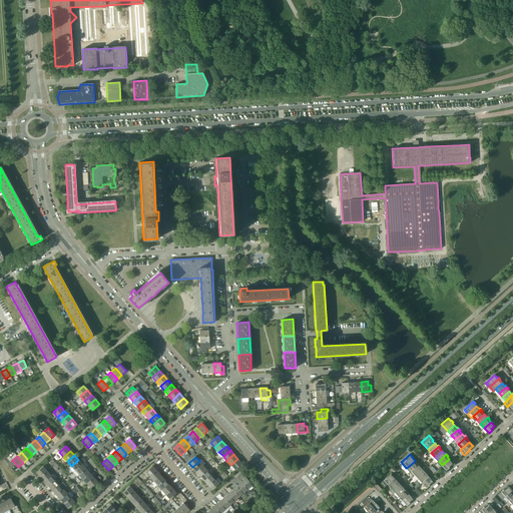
[(237,459),(230,465),(234,470),(241,463),(237,459)]
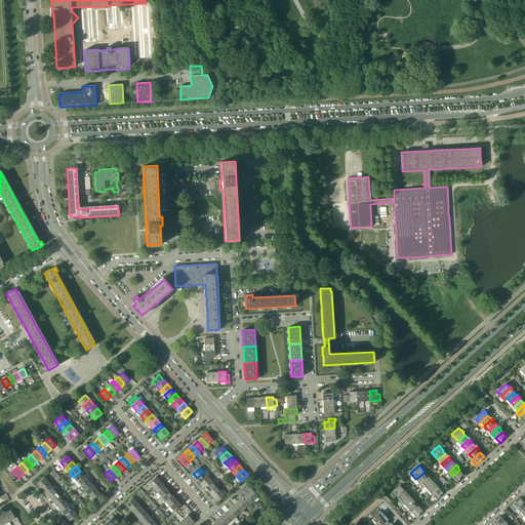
[(459,470),(452,476),(457,481),(460,479),(459,478),(463,474),(459,470)]
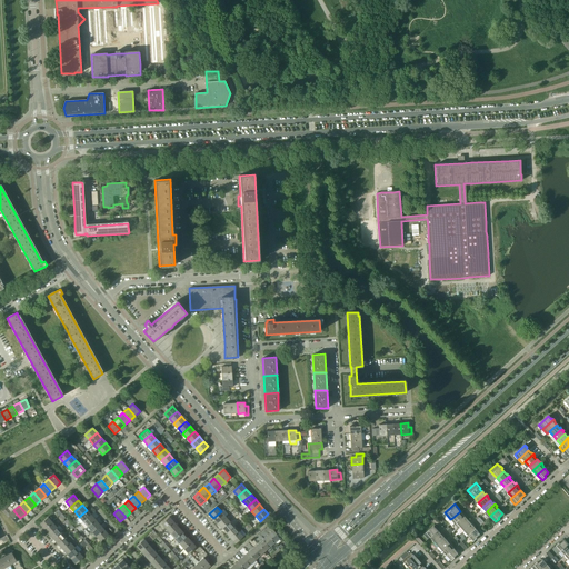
[(20,518),(13,510),(8,515),(16,522),(20,518)]
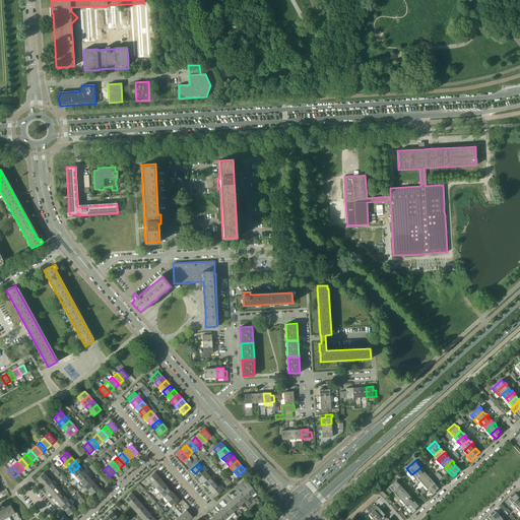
[(83,470),(79,466),(72,472),(76,476),(83,470)]
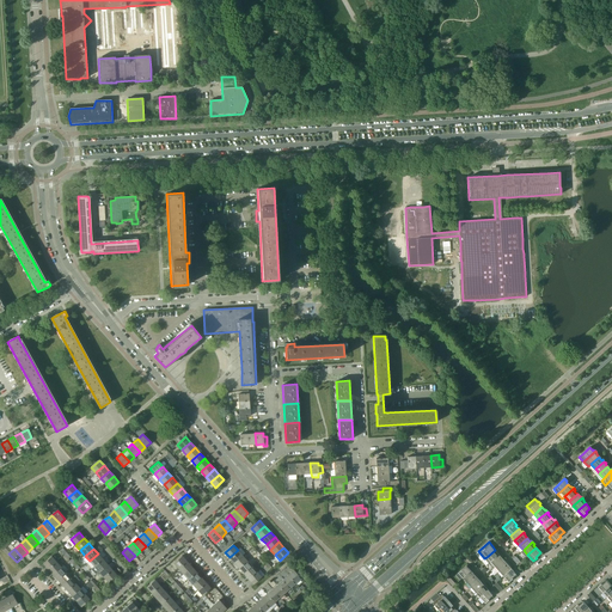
[(238,550),(230,557),(234,563),(243,556),(238,550)]
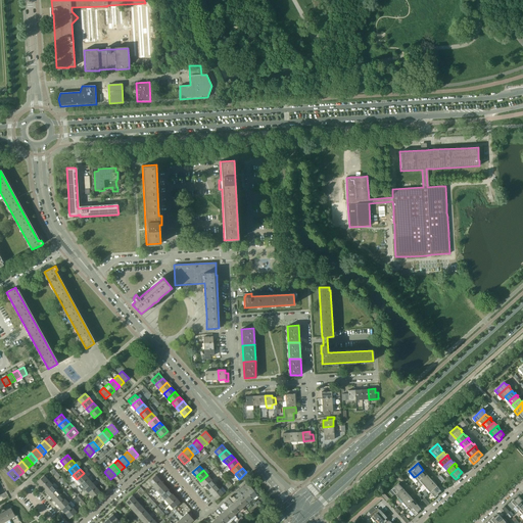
[(423,470),(416,476),(420,480),(427,473),(426,471),(425,472),(423,470)]
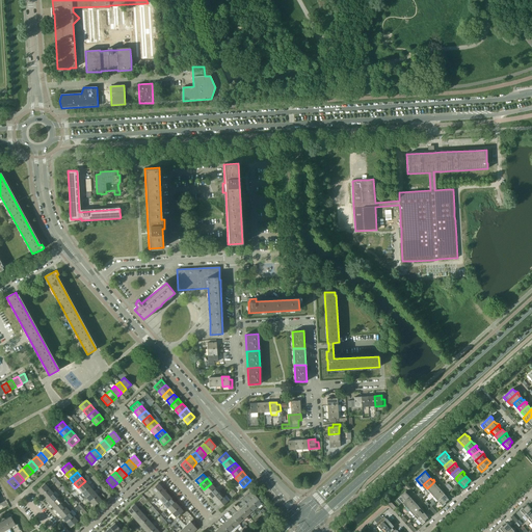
[(89,485),(85,481),(78,487),(82,493),(89,485)]
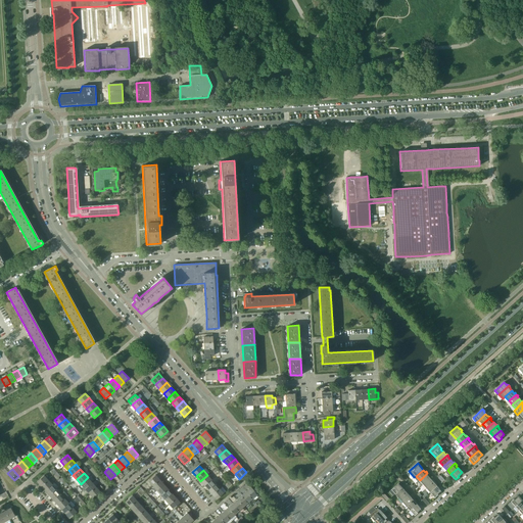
[(427,473),(420,480),(423,484),(430,478),(428,475),(429,475),(427,473)]
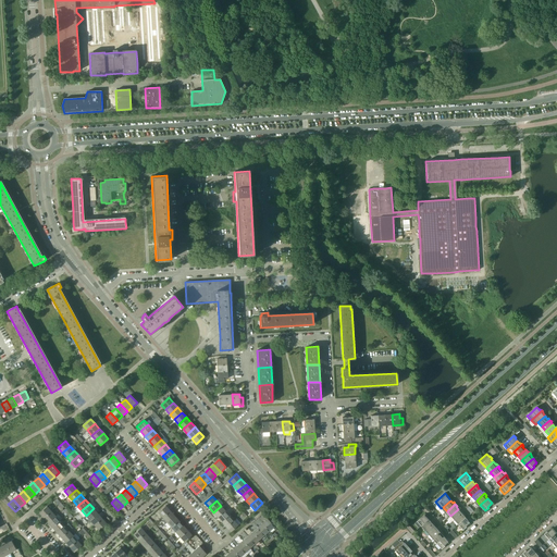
[(47,506),(39,512),(44,518),(51,511),(47,506)]
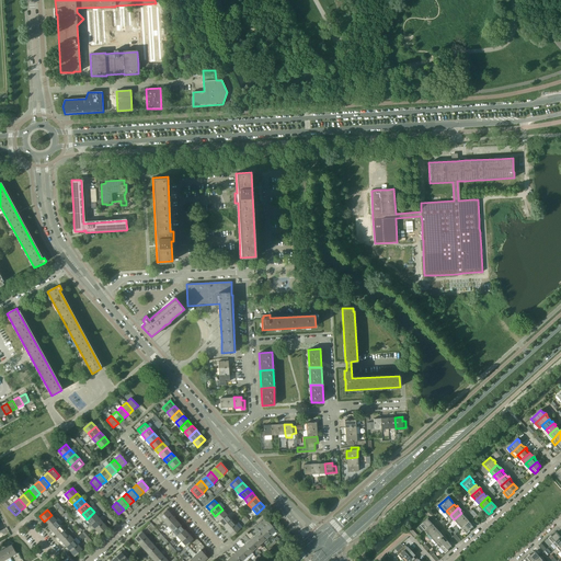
[(171,514),(167,510),(159,516),(163,522),(171,514)]
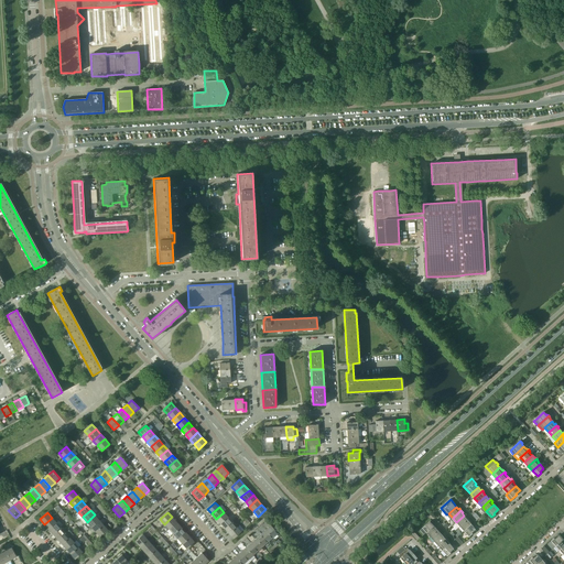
[(224,512),(216,519),(220,523),(228,517),(224,512)]
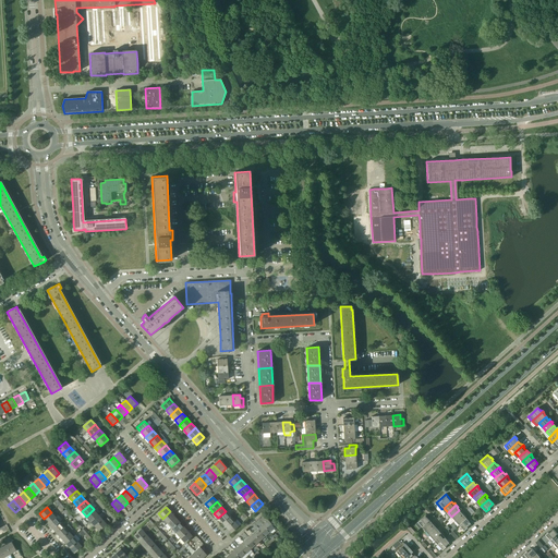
[(98,514),(94,509),(86,517),(91,521),(98,514)]
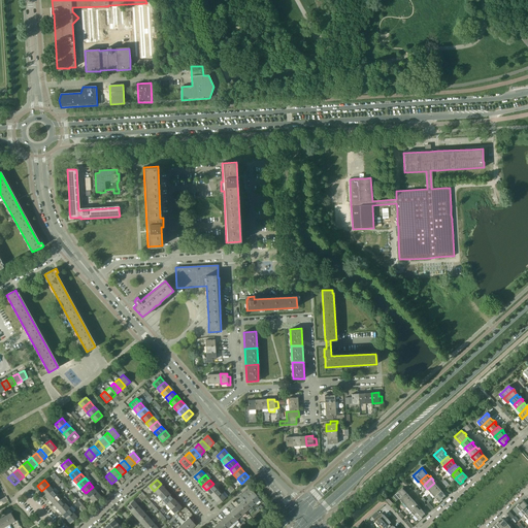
[(434,483),(427,489),(431,493),(438,486),(437,484),(436,485),(434,483)]
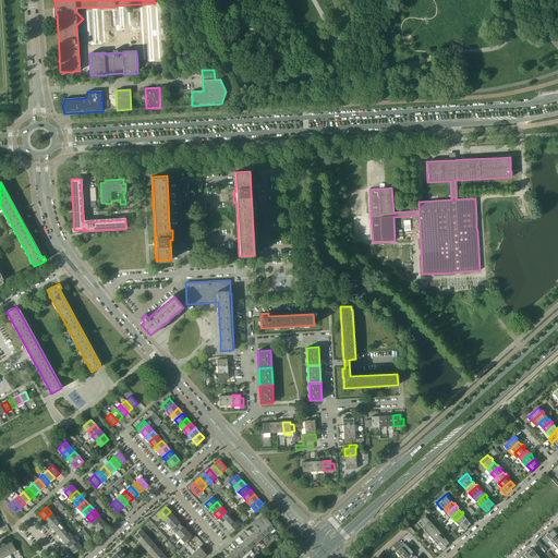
[(174,517),(170,511),(162,519),(167,523),(174,517)]
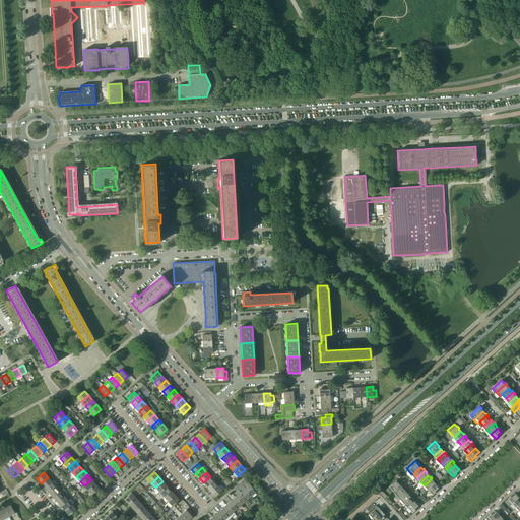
[(210,476),(203,482),(207,488),(214,481),(210,476)]
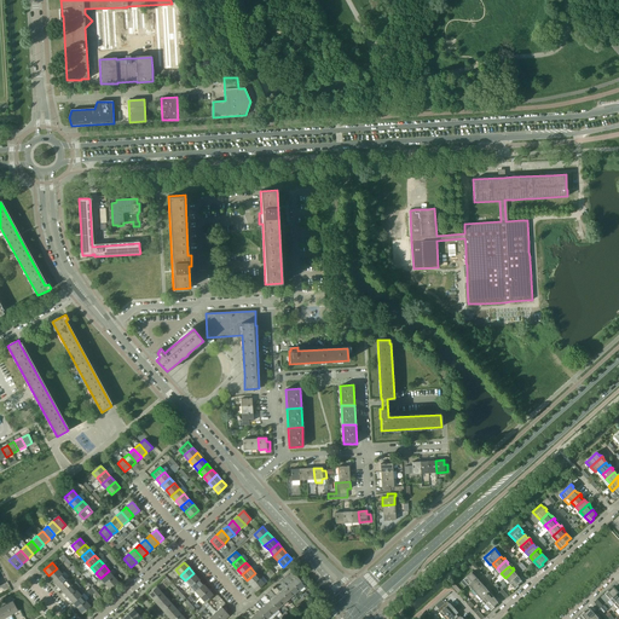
[(57,568),(48,576),(53,580),(62,573),(57,568)]
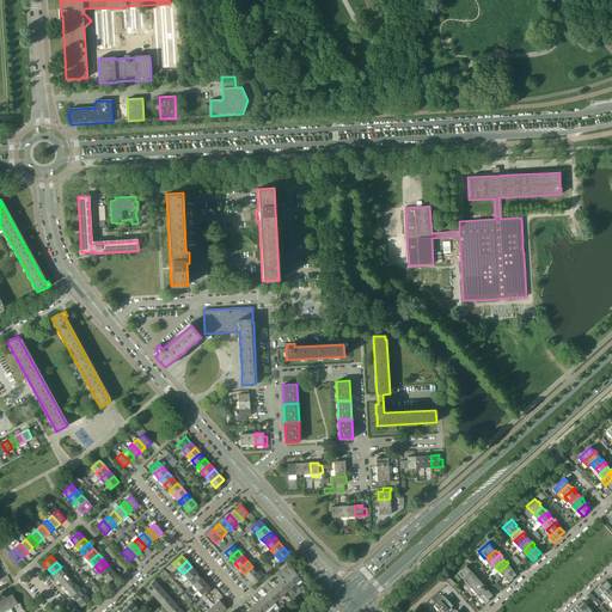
[(508,563),(500,571),(505,576),(512,569),(509,565),(510,565),(508,563)]
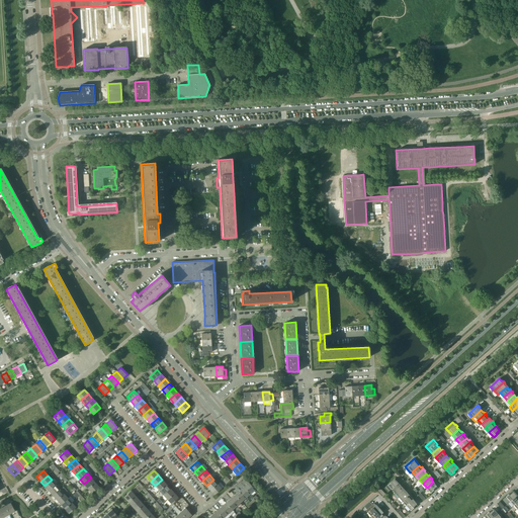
[(95,482),(91,478),(84,484),(88,489),(95,482)]
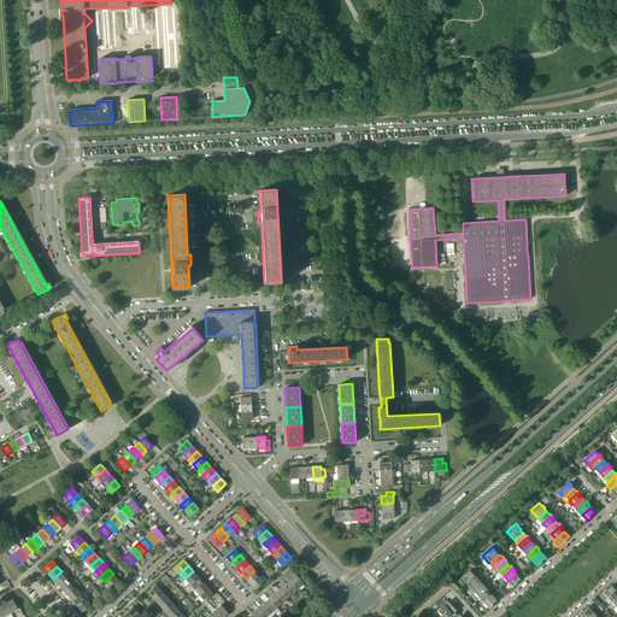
[(466,582),(475,575),(472,573),(474,571),(471,569),(463,577),(459,580),(464,585),(466,582)]
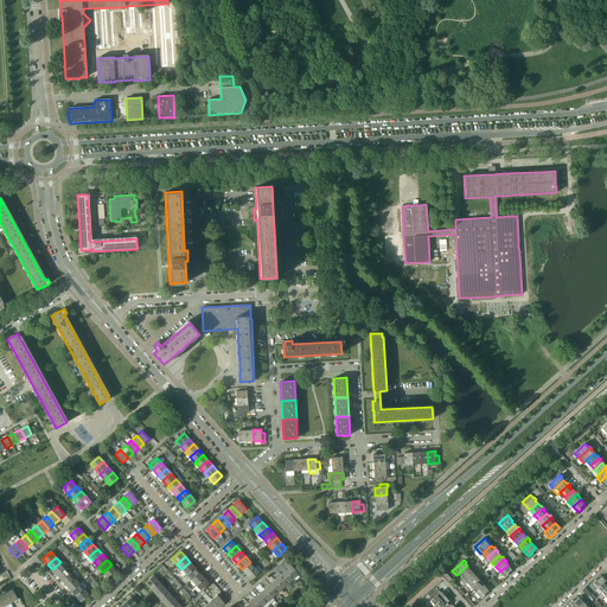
[(61,562),(52,569),(57,575),(65,568),(61,562)]
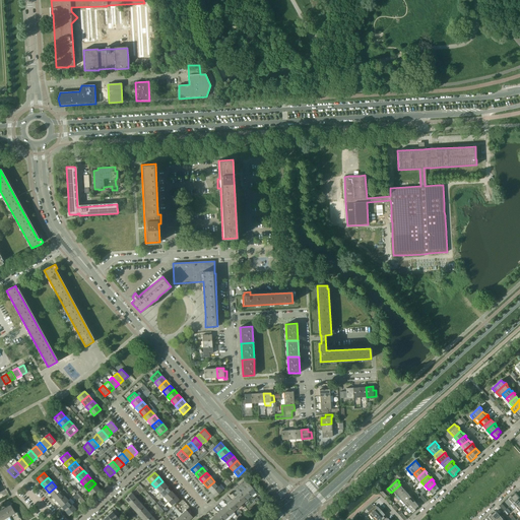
[(167,485),(163,481),(155,488),(159,493),(167,485)]
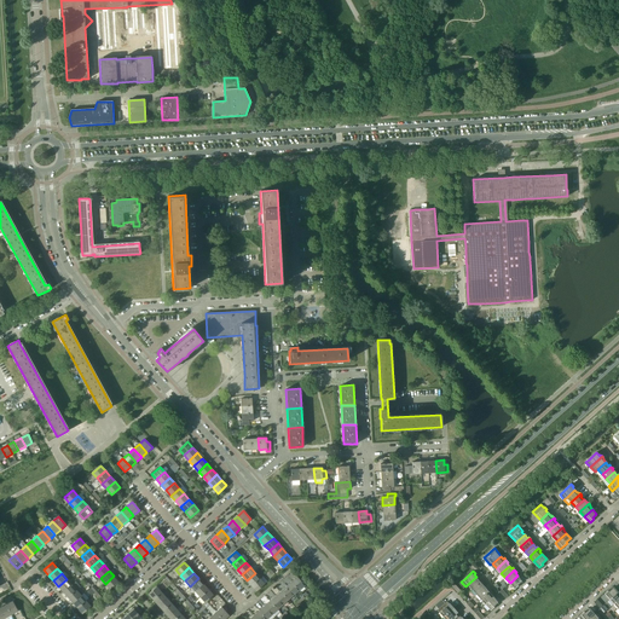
[(255,573),(247,580),(252,585),(260,578),(255,573)]
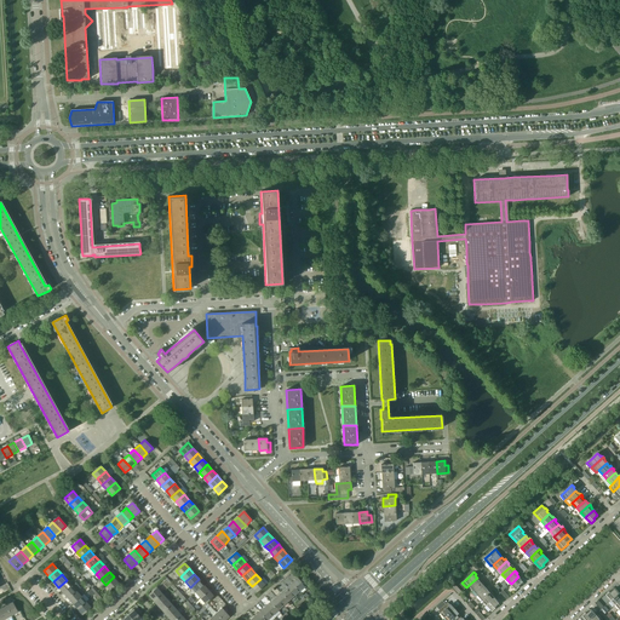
[(119,583),(114,577),(105,585),(110,590),(119,583)]
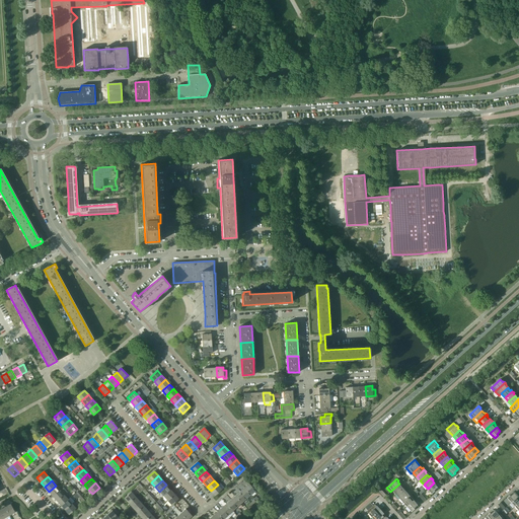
[(434,483),(428,489),(432,494),(435,491),(434,490),(438,487),(434,483)]
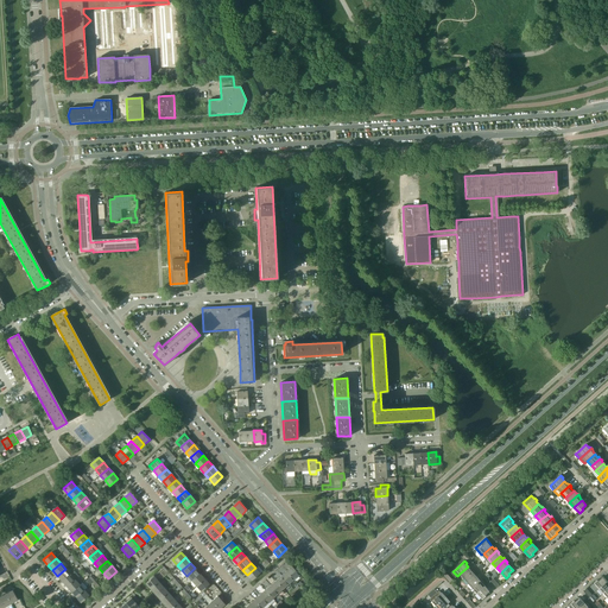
[(292,567),(286,571),(293,580),(299,575),(292,567)]
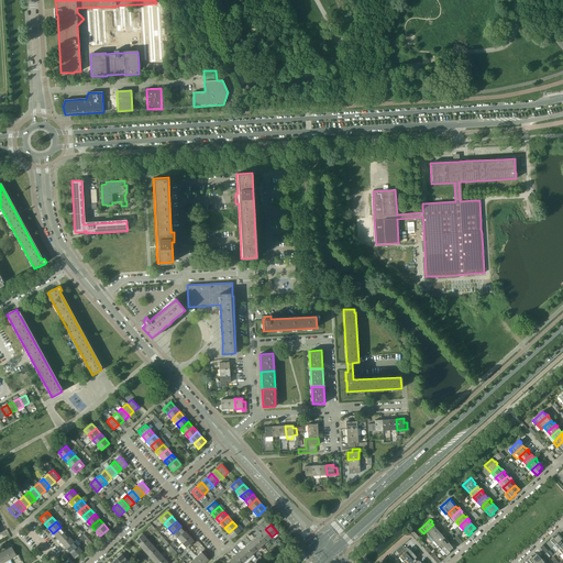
[(433,525),(426,531),(430,536),(438,529),(437,527),(435,528),(433,525)]
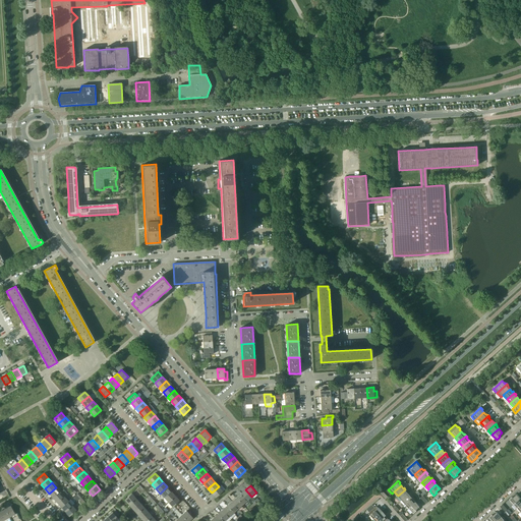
[(171,491),(167,486),(160,494),(164,498),(171,491)]
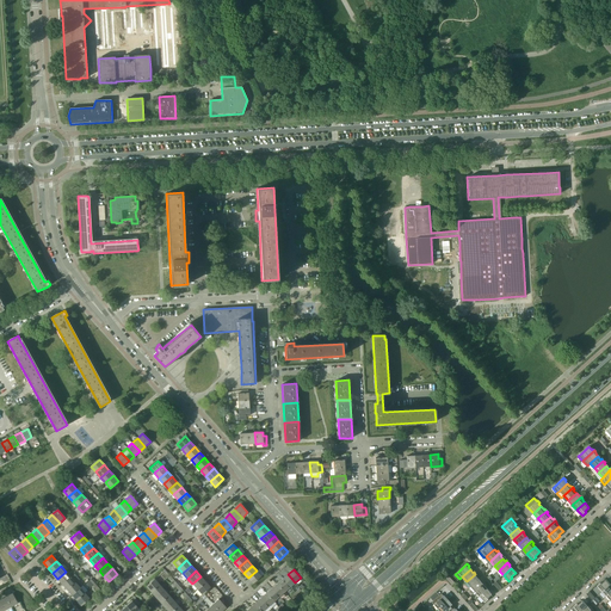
[(257,571),(248,578),(253,584),(261,576),(257,571)]
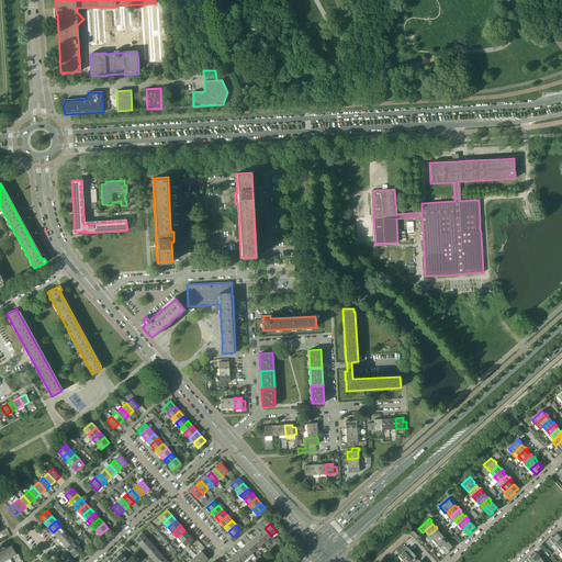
[(60,526),(53,532),(57,537),(65,530),(60,526)]
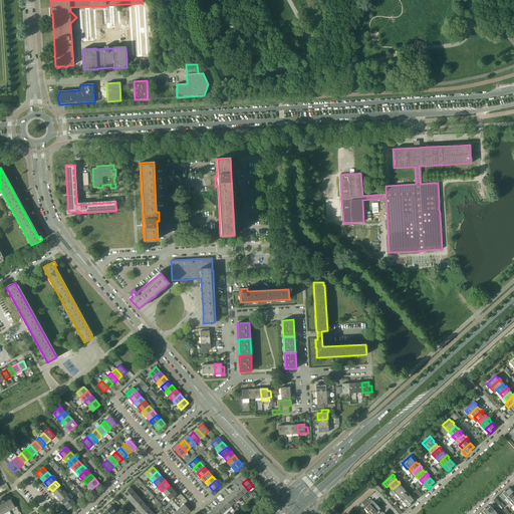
[(242,483),(237,487),(244,494),(248,490),(242,483)]
